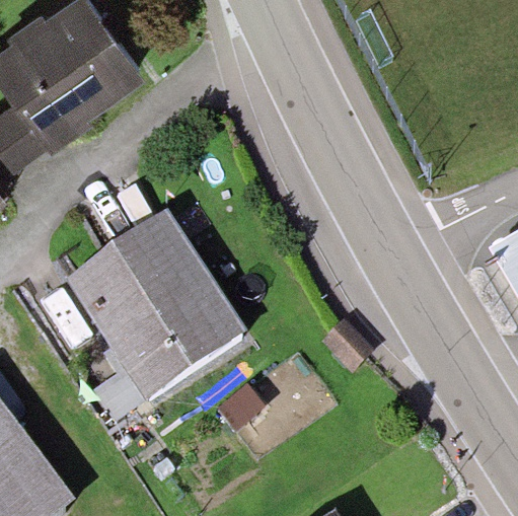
[(74,0),(0,51),(0,77),(19,105),(0,119),(0,177),(145,79),(89,0),(74,0)]
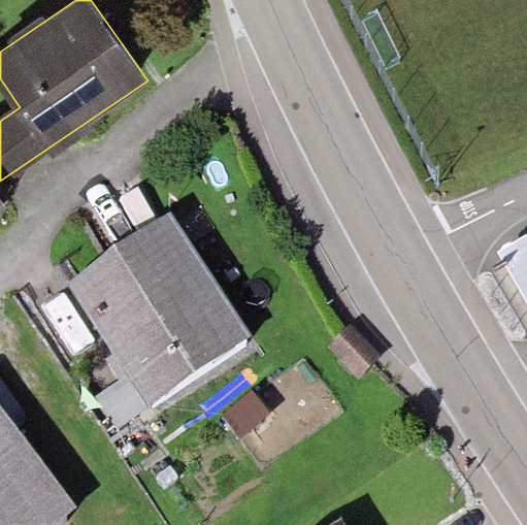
[(170,215),(65,284),(127,374),(146,404),(251,335),(170,215)]
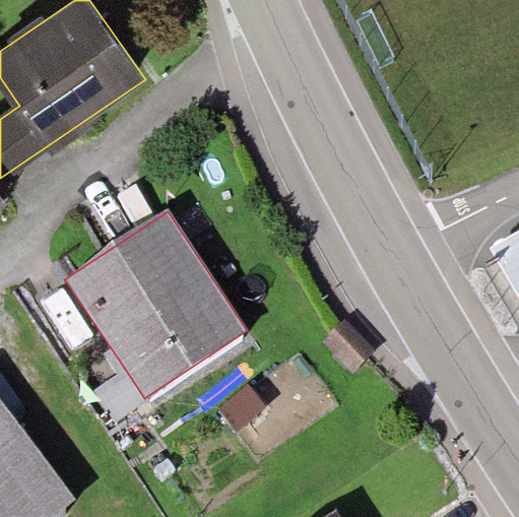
[(518,229),(489,245),(518,302),(518,229)]
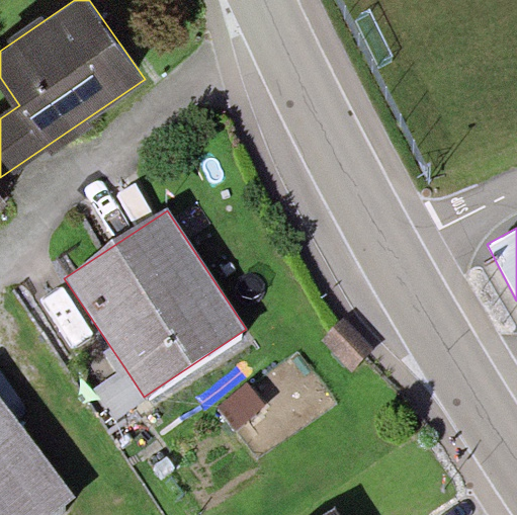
[(346,318),(326,337),(353,365),(373,346),(346,318)]
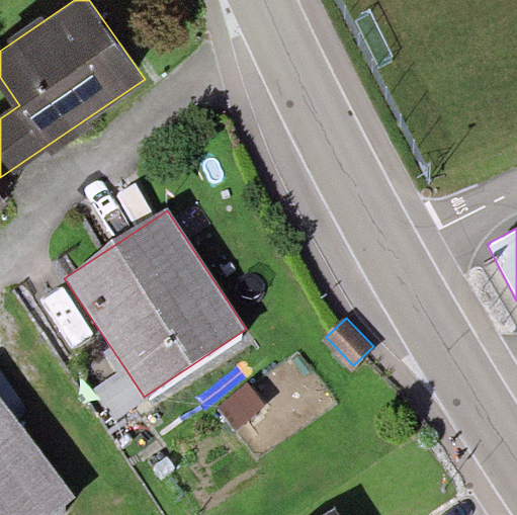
[(144,397),(124,367),(98,385),(117,414),(144,397)]
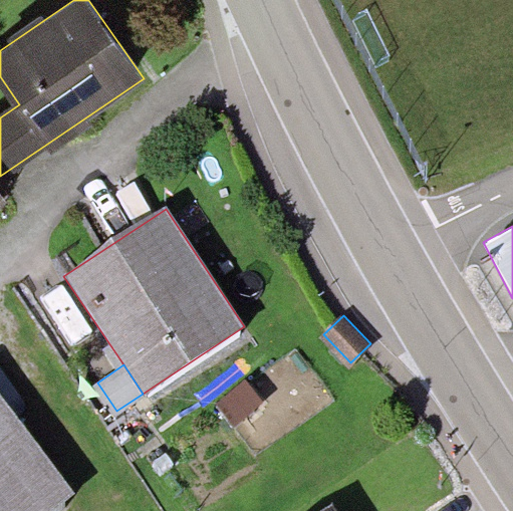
[(247,375),(217,400),(235,421),(264,398),(247,375)]
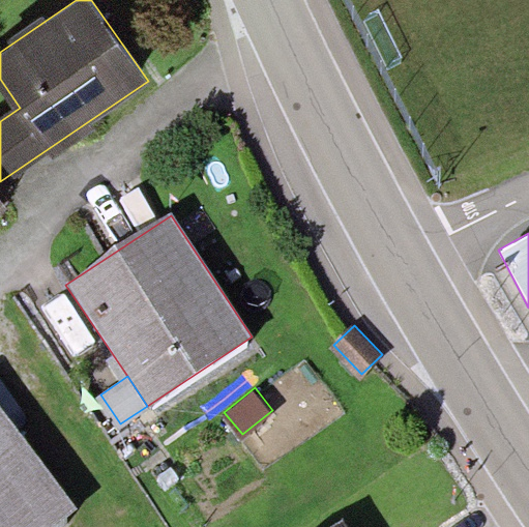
[(63,511),(0,425),(0,526),(42,526),(63,511)]
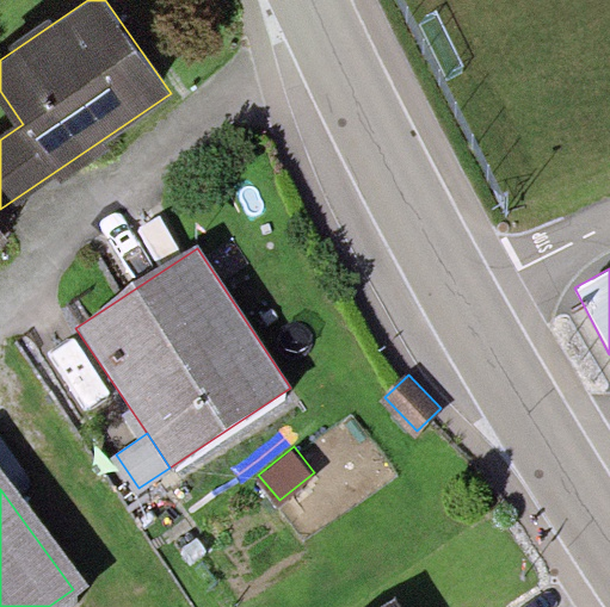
All buildings are outlined.
